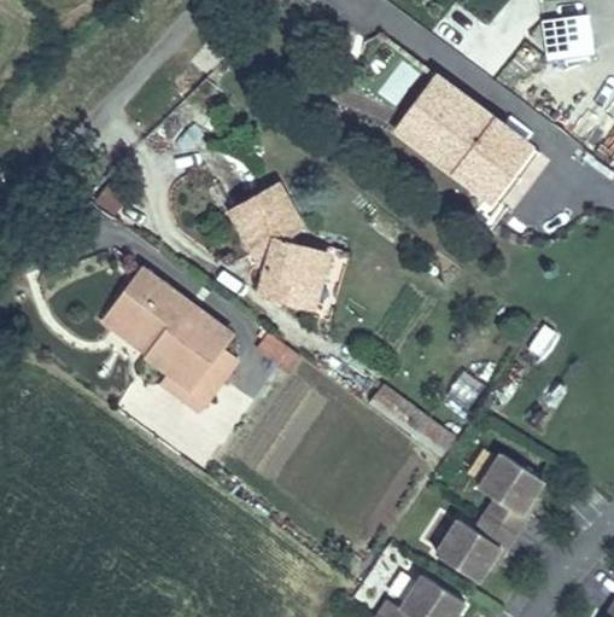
[(589,50),(584,13),(555,18),(560,54),(589,50)]
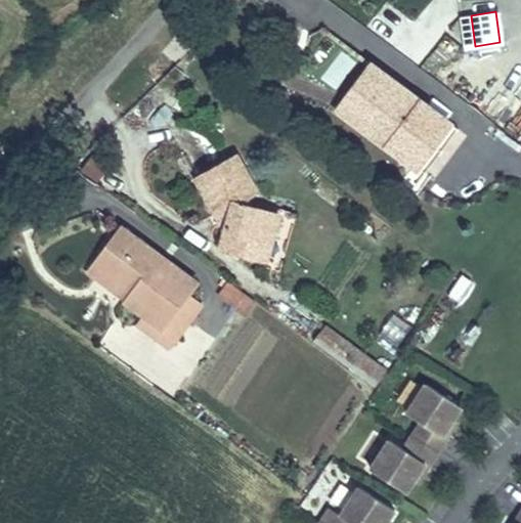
[(475,46),(471,15),(458,17),(463,48),(475,46)]
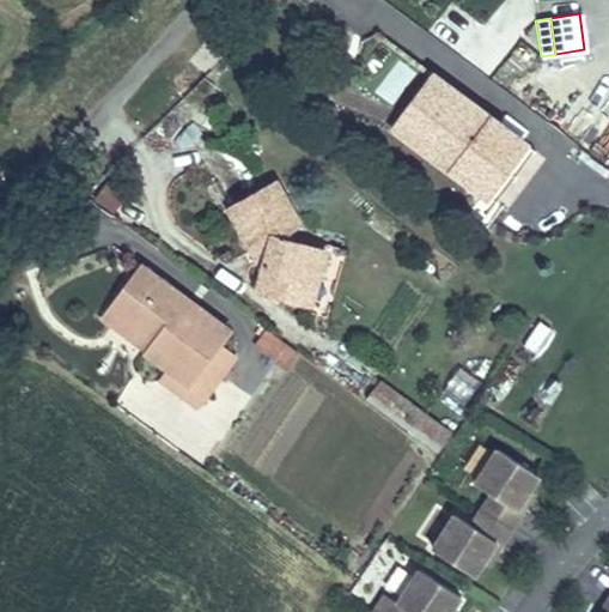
[(371,95),(401,111),(421,76),(391,59),(371,95)]
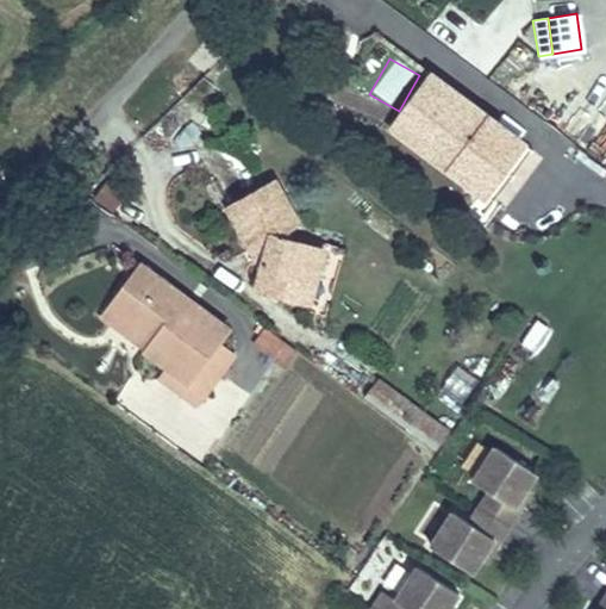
[(411,130),(444,85),(430,75),(391,128),(448,169),(454,161),(411,130)]
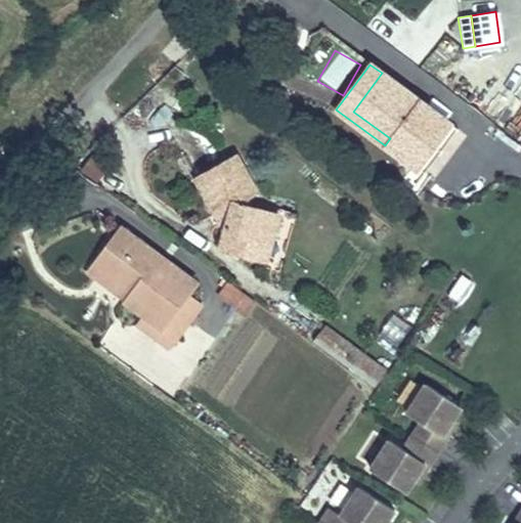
[(445,121),(382,73),(353,112),(390,138),(385,145),(411,165),(445,121)]
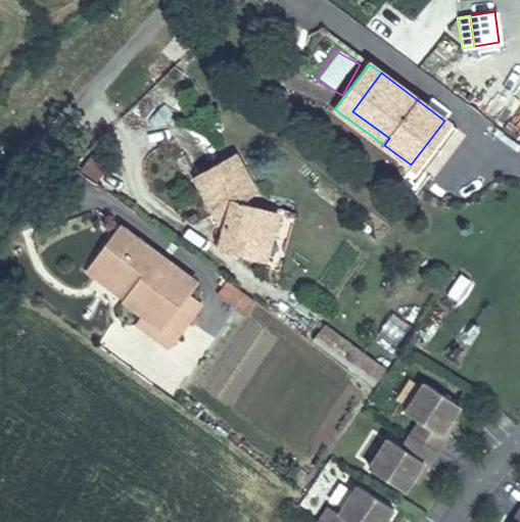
[(421,172),(455,128),(444,121),(411,164),(421,172)]
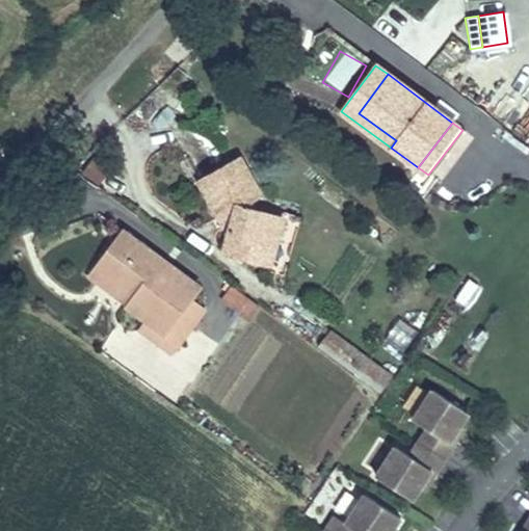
[(257,193),(237,157),(196,180),(217,216),(226,211),(230,219),(227,233),(221,251),(247,258),(252,241),(271,247),(280,217),(249,209),(245,201),(257,193)]
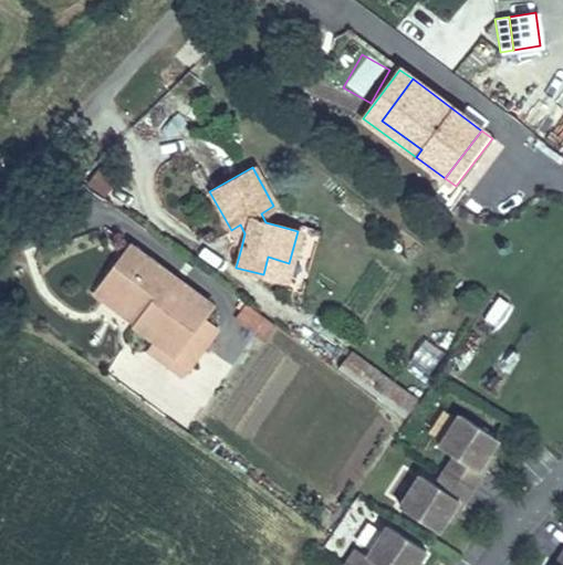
[(241,248),(244,233),(240,225),(231,230),(241,248)]
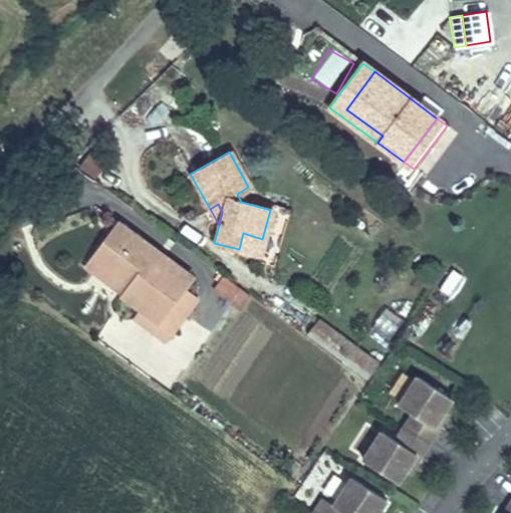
[(258,255),(262,239),(243,233),(239,249),(258,255)]
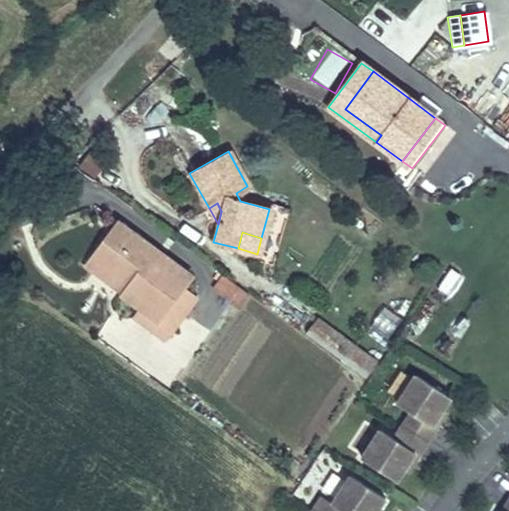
[(129,281),(121,274),(120,277),(92,256),(86,264),(122,290),(129,281)]
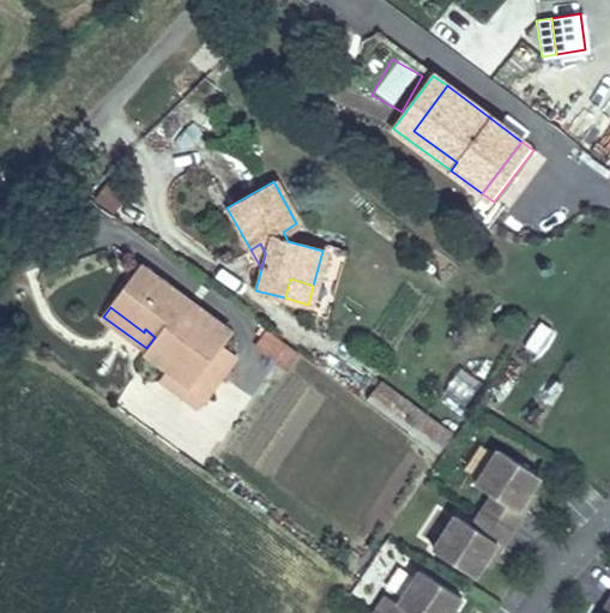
[(271,356),(282,342),(265,329),(257,341),(257,346),(271,356)]
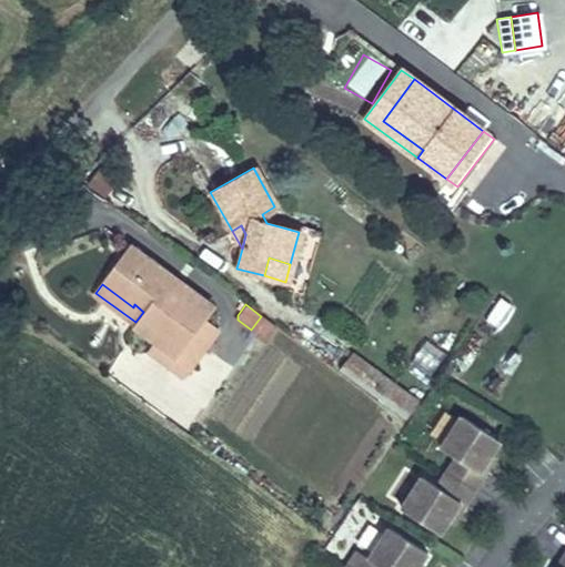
[(262,337),(272,324),(261,316),(251,330),(262,337)]
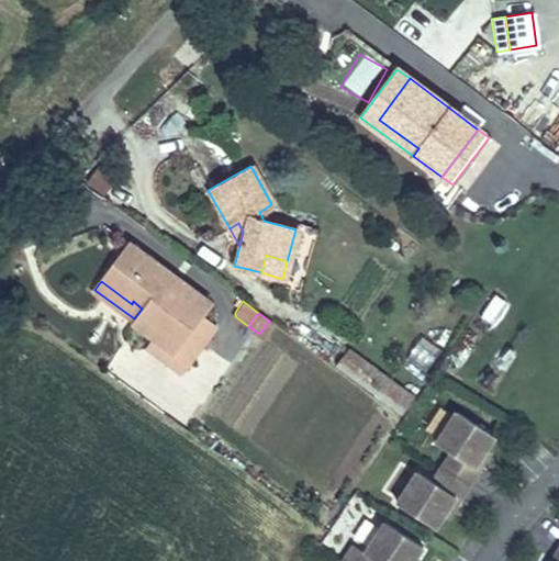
[(186,361),(153,337),(145,348),(178,372),(186,361)]
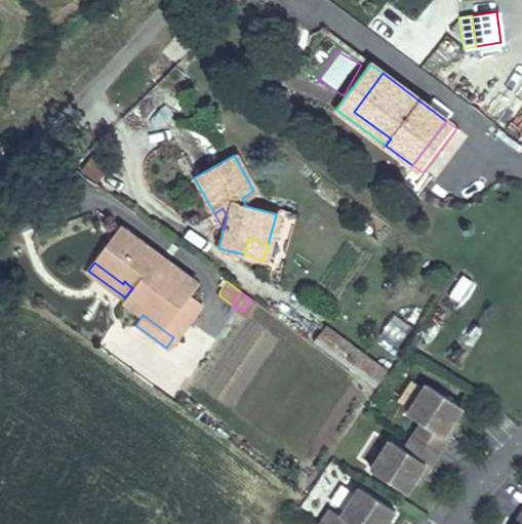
[(382,373),(320,327),(311,340),(373,387),(382,373)]
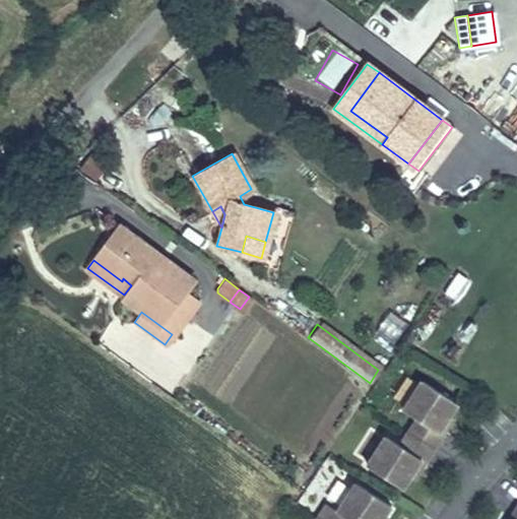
[(417,469),(446,426),(442,424),(448,413),(455,402),(419,379),(400,409),(414,417),(397,444),(384,435),(365,464),(400,488),(407,475),(413,466),(417,469)]
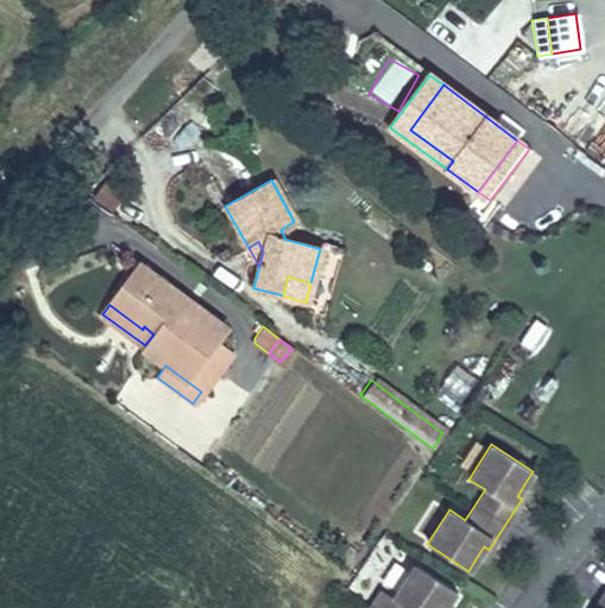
[(522,499),(529,488),(524,484),(517,496),(522,499)]
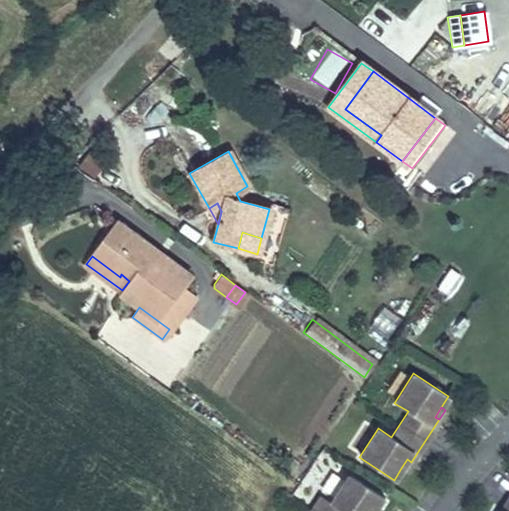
[(405,471),(411,462),(407,459),(401,468),(405,471)]
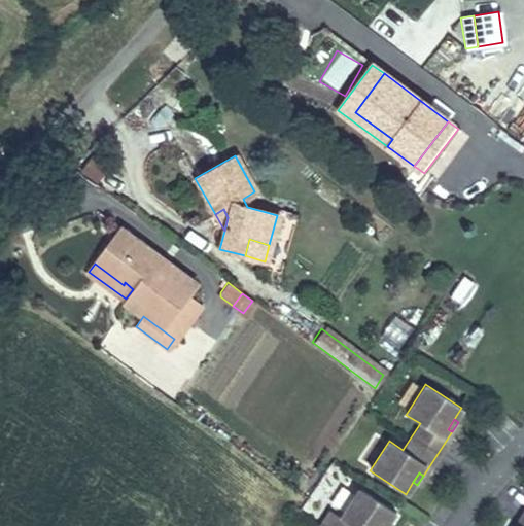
[(384,525),(386,523),(394,512),(358,488),(340,517),(328,511),(317,525),(384,525)]
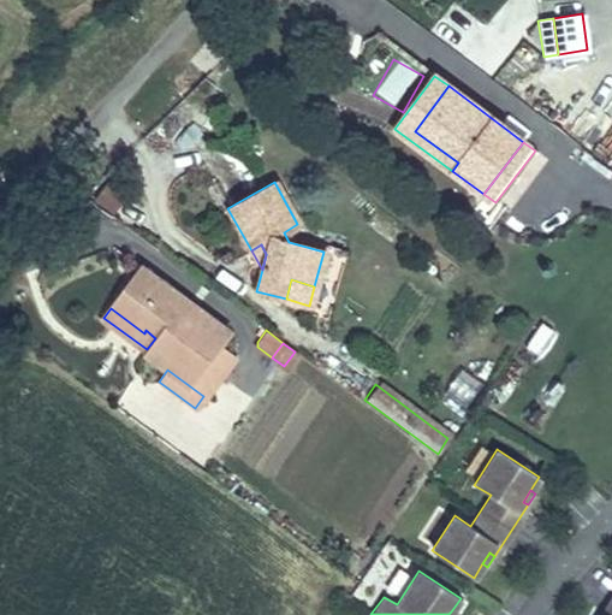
[(611,614),(611,595),(598,614),(611,614)]
